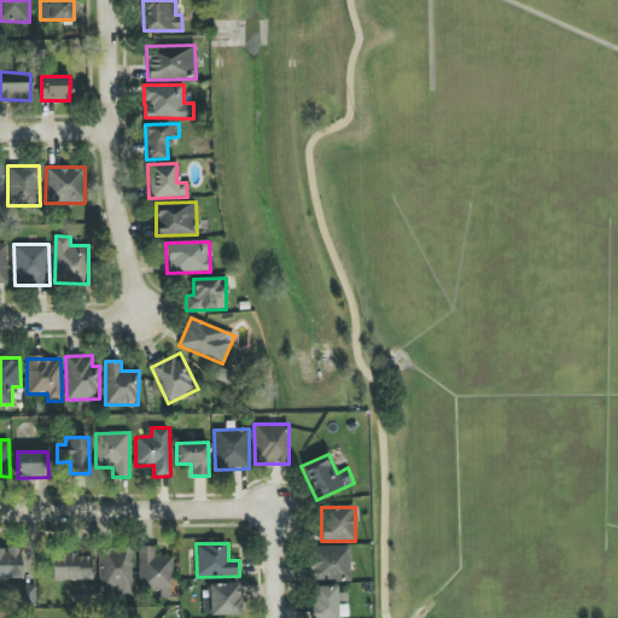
[(155,547),(138,547),(139,592),(159,592),(159,599),(172,599),(170,557),(156,557),(155,547)]
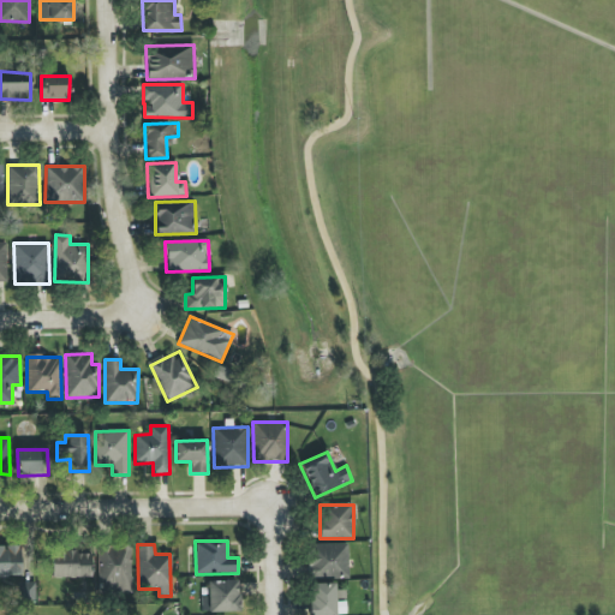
[(348,578),(348,544),(309,544),(309,578),(348,578)]
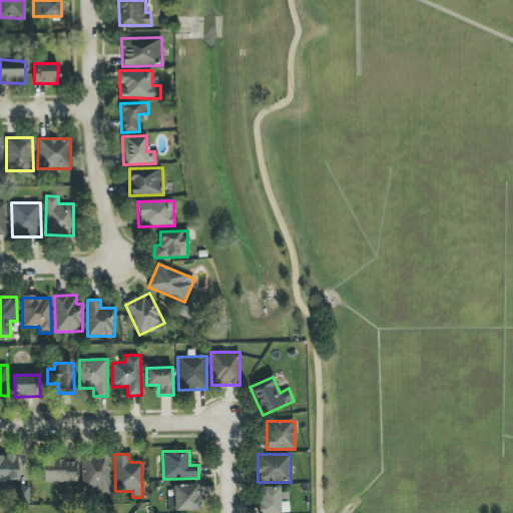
[(0,480),(18,480),(17,456),(3,456),(0,455),(0,480)]
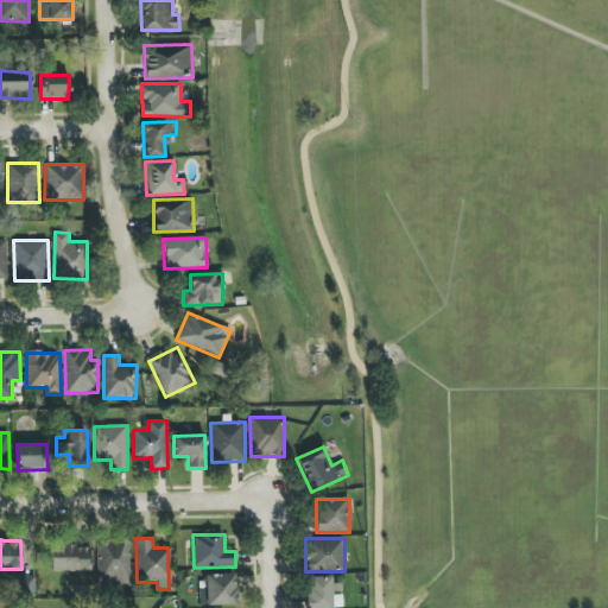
[(130,539),(96,539),(97,588),(131,587),(130,539)]
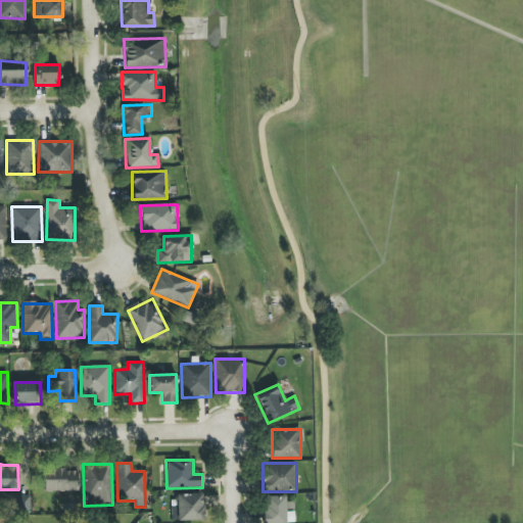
[(44,491),(78,490),(77,469),(43,470),(44,491)]
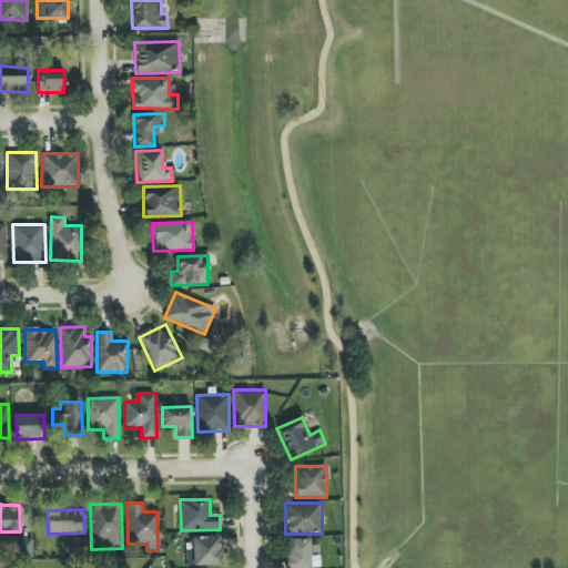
[(186,566),(222,565),(221,537),(192,537),(193,551),(186,551),(186,566)]
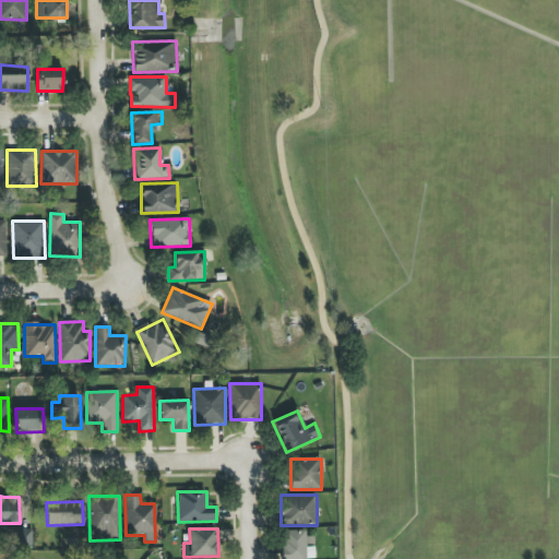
[(33,531),(21,530),(21,545),(32,545),(33,531)]
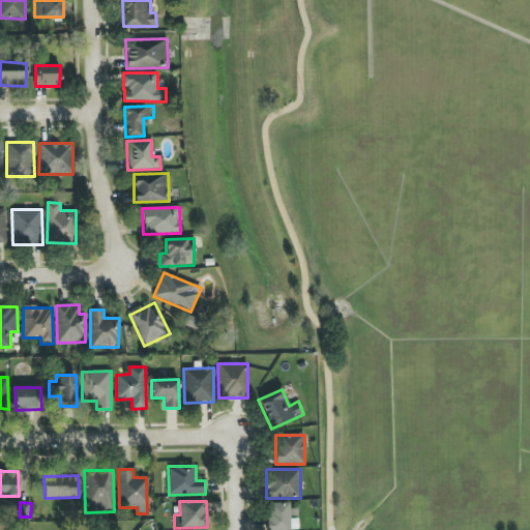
[(266,503),(266,529),(297,529),(298,519),(290,519),(289,503),(266,503)]
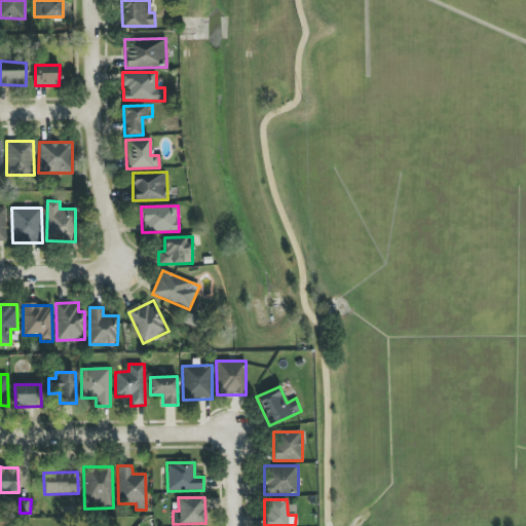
All buildings are outlined.
